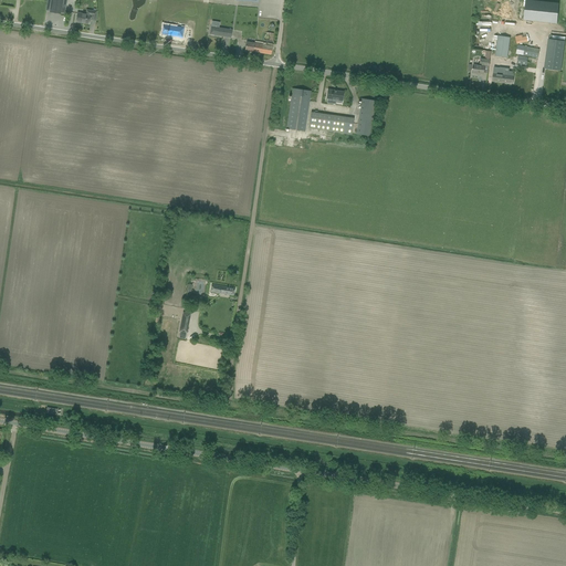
[(51,0),(50,12),(61,14),(61,13),(64,13),(65,7),(62,7),(62,0),(51,0)]
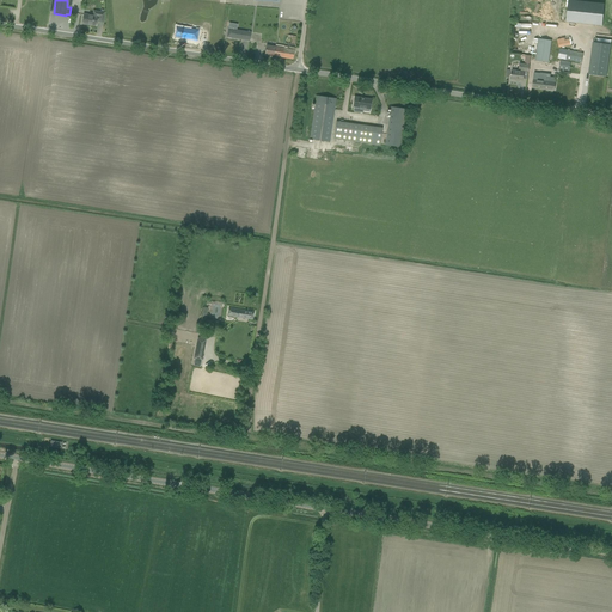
[(568,0),(568,1),(567,22),(600,25),(603,26),(605,4),(571,0),(568,0)]
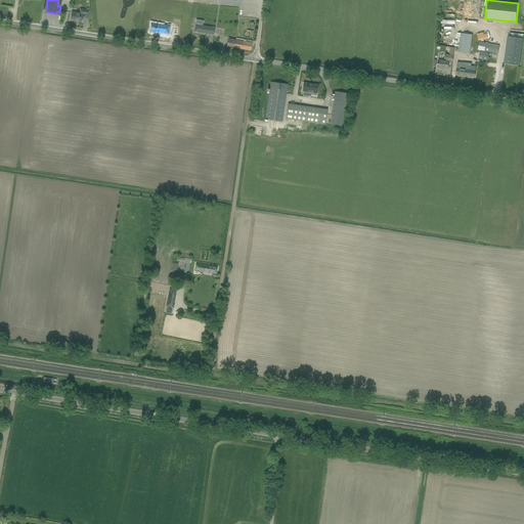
[(71,14),(70,18),(71,18),(71,20),(83,23),(83,19),(84,19),(88,20),(90,10),(80,9),(79,13),(72,12),(72,15),(71,14)]
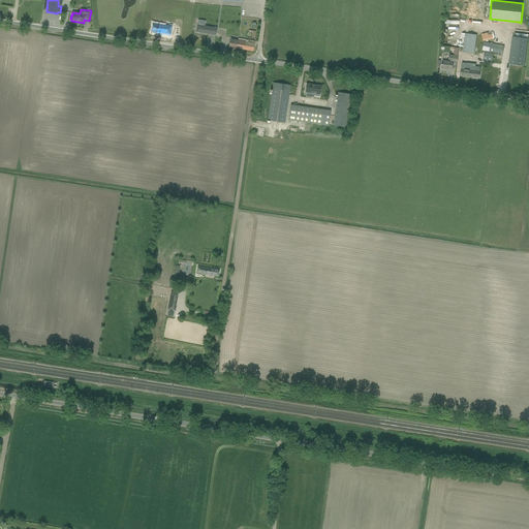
[(153,24),(151,32),(162,33),(162,34),(170,35),(173,26),(165,25),(165,26),(153,24)]
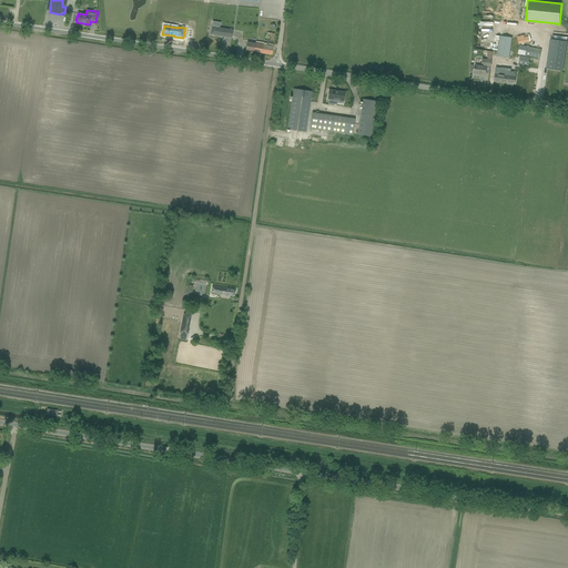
[(233,30),(212,27),(211,34),(231,38),(233,30)]
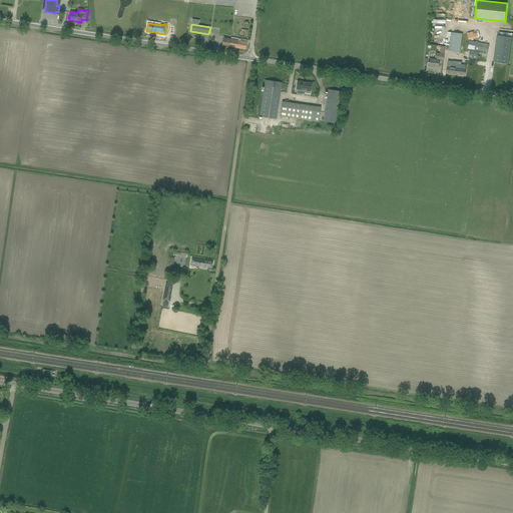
[(467,34),(468,40),(479,37),(477,31),(467,34)]
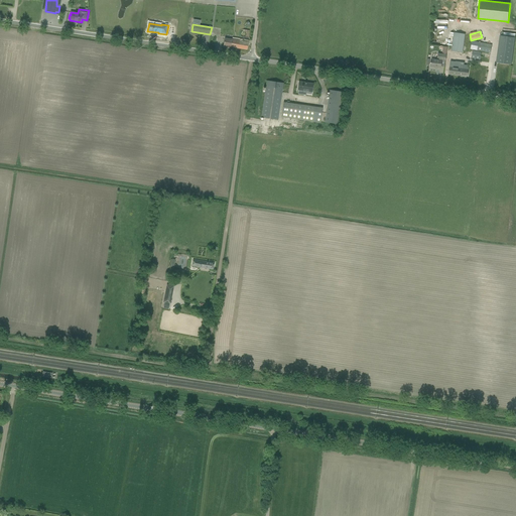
[(465,34),(455,33),(452,51),(463,52),(465,34)]
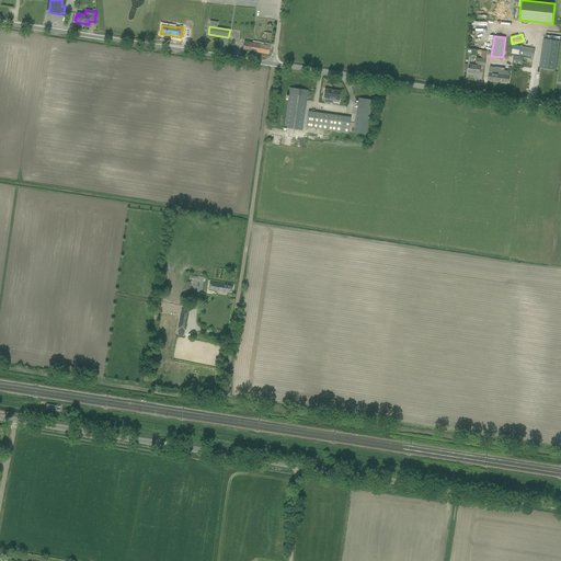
[(243,50),(268,55),(270,49),(271,44),(261,43),(252,42),(252,44),(244,42),(243,50)]
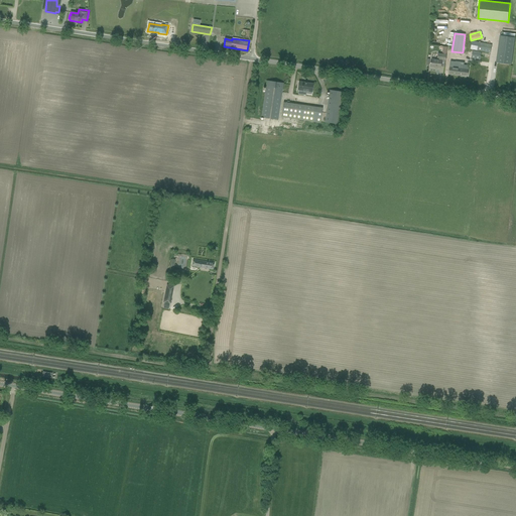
[(471,49),(490,53),(492,44),(473,41),(471,49)]
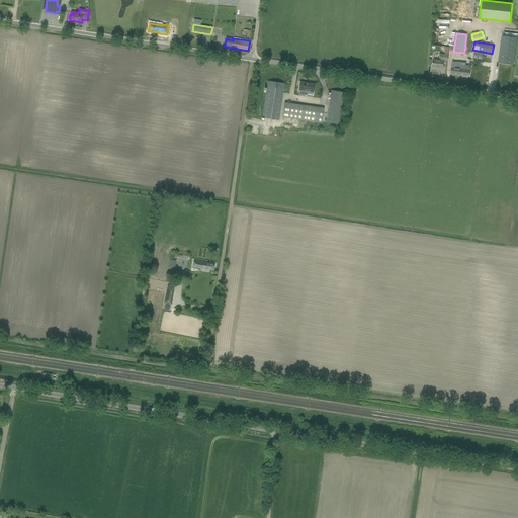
[(473,59),(482,60),(484,53),(475,51),(473,59)]
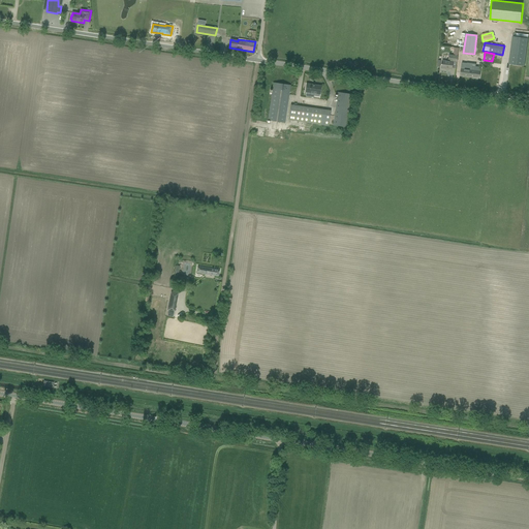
[(442,63),(441,68),(452,69),(453,64),(453,62),(457,62),(458,56),(454,56),(448,55),(448,57),(447,61),(442,61),(442,63)]
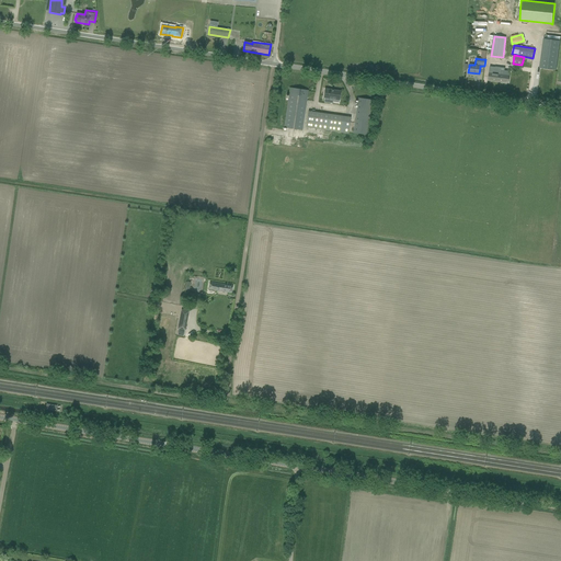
[(544,69),(556,70),(557,60),(545,59),(544,69)]
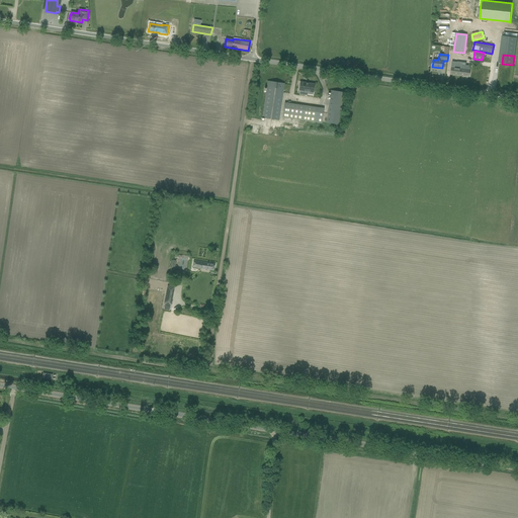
[(450,74),(469,77),(470,72),(470,66),(452,64),(450,74)]
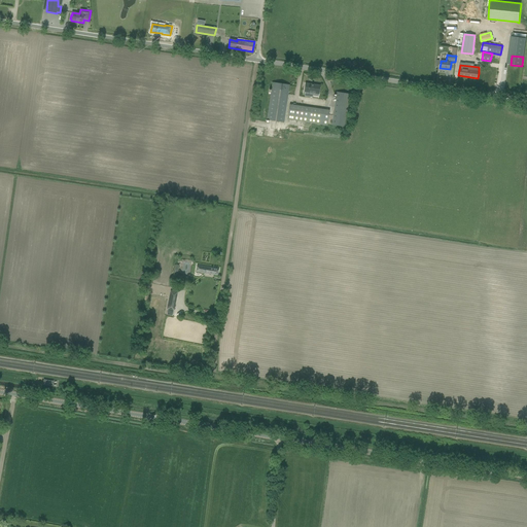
[(267,120),(284,123),(289,85),(273,82),(267,120)]
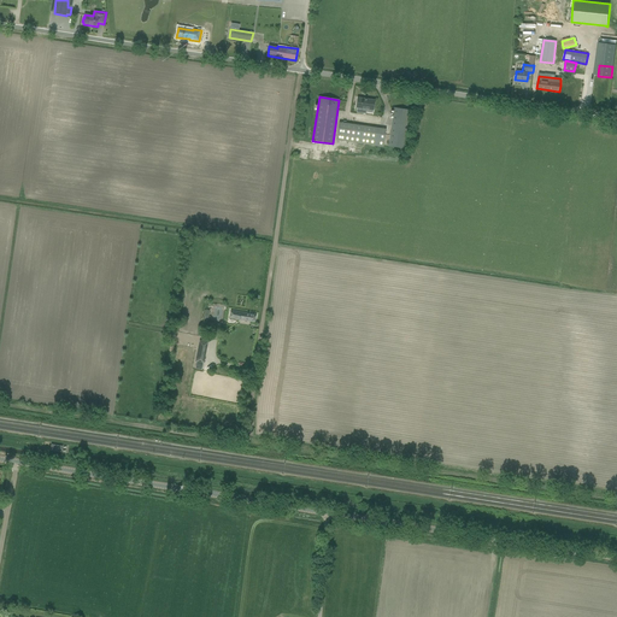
[(365,111),(372,112),(375,100),(357,98),(356,107),(366,110),(365,111)]
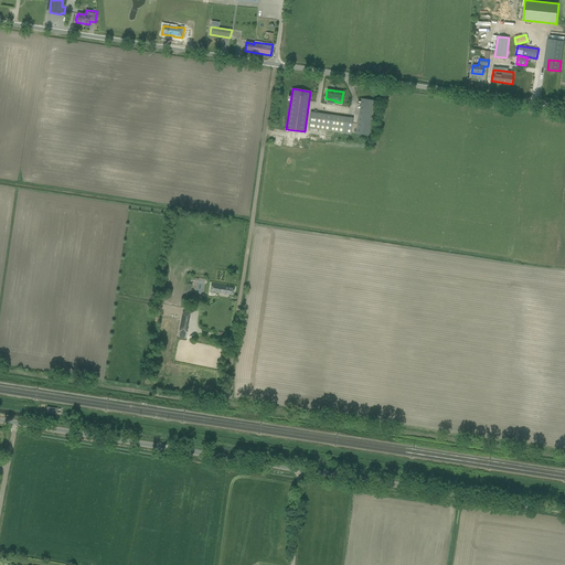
[(359,107),(373,109),(374,100),(360,98),(359,107)]
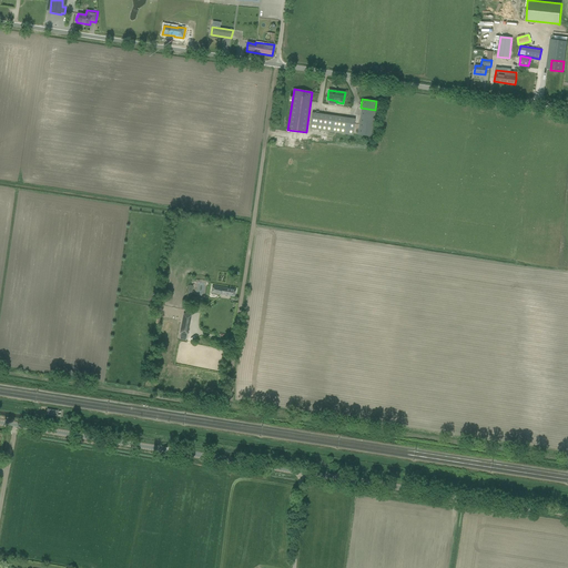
[(357,134),(372,137),(375,110),(361,108),(357,134)]
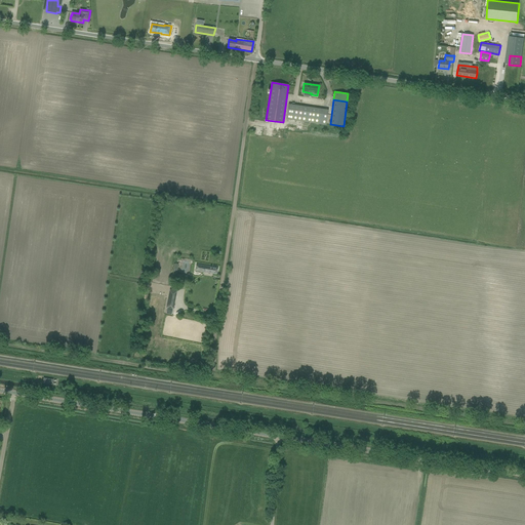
[(286,119),(326,125),(328,110),(320,109),(320,107),(316,106),(316,108),(288,104),(286,119)]
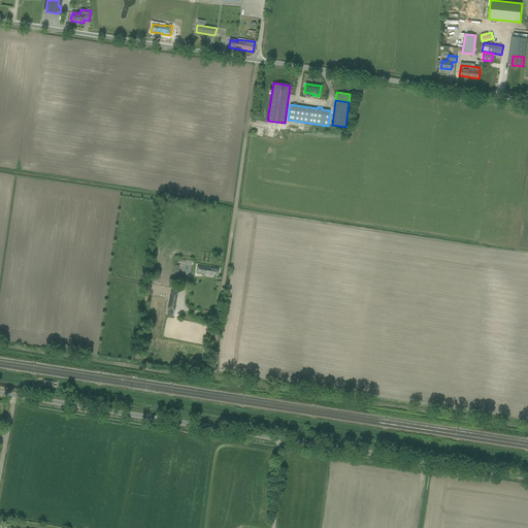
[(197,272),(218,275),(219,269),(198,265),(197,272)]
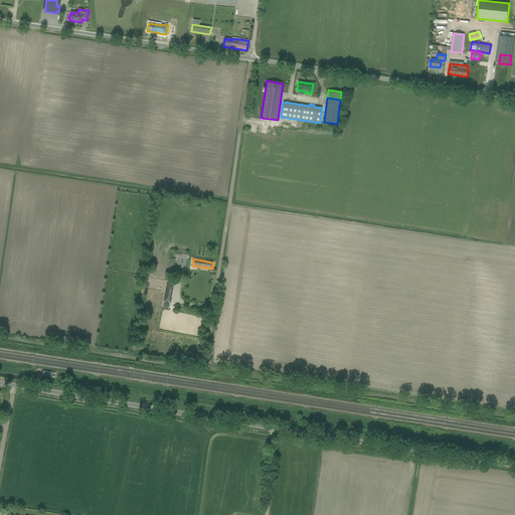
[(174,269),(173,275),(173,276),(183,278),(184,271),(174,269)]
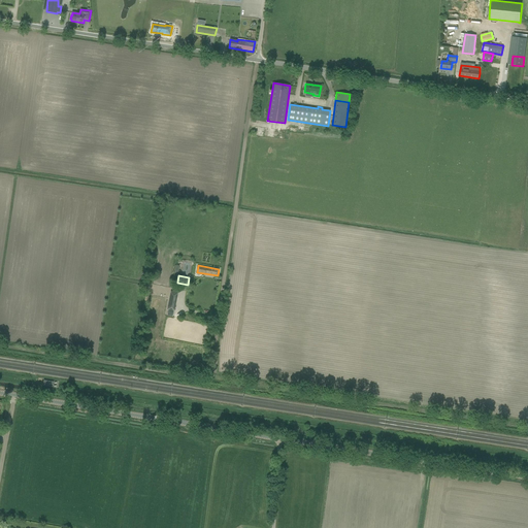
[(167,314),(173,315),(173,310),(174,310),(178,293),(170,291),(167,309),(168,309),(167,314)]
